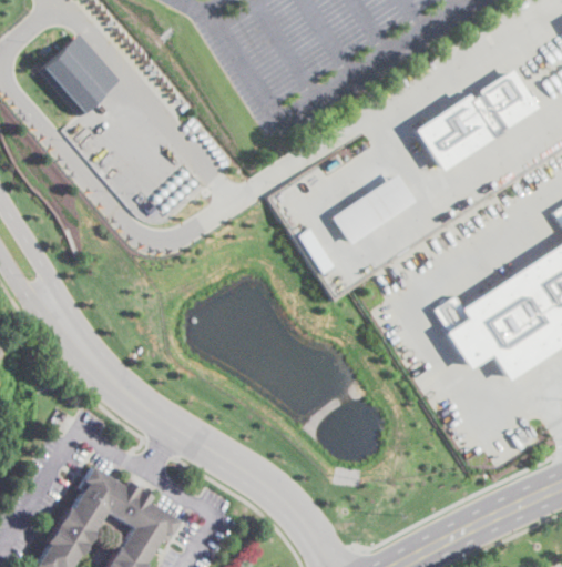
[(119,79),(79,115),(38,69),(79,33),(119,79)]
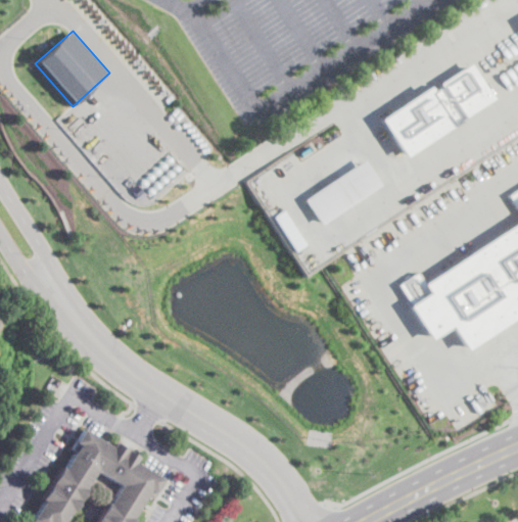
[(476,63),(498,98),(463,121),(463,122),(457,126),(456,126),(407,157),(382,120),(434,86),(437,91),(445,86),(444,83),(476,63)]
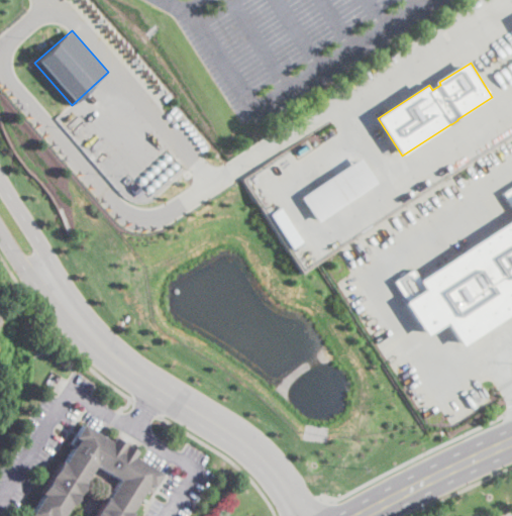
[(377,182),(317,221),(302,197),(362,158),(377,182)]
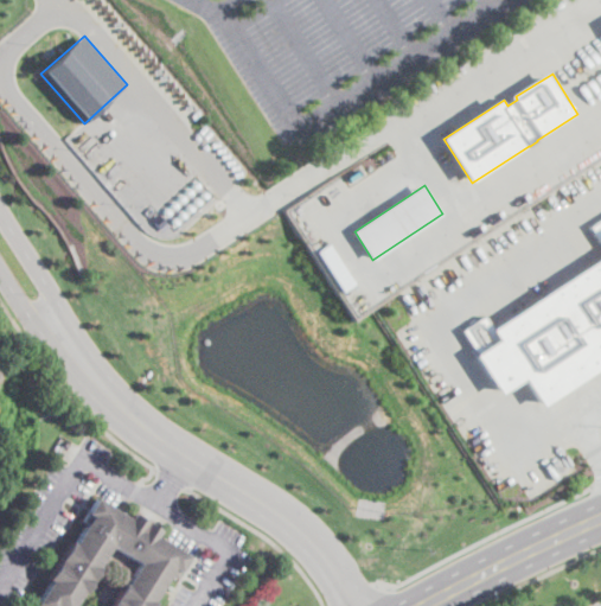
[(600,369),(544,407),(526,378),(504,394),(479,355),(481,352),(468,331),(491,316),(498,329),(600,261),(600,230),(598,227),(600,224),(600,369)]
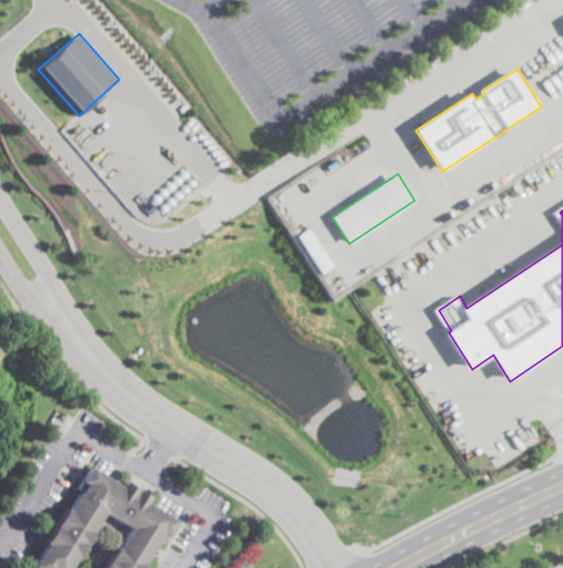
[(121,485),(124,488),(128,482),(139,489),(143,492),(153,498),(150,502),(160,509),(181,522),(177,530),(174,534),(169,544),(162,539),(147,565),(149,566),(148,567),(108,567),(117,554),(120,549),(121,548),(122,549),(130,536),(134,529),(112,515),(109,512),(96,534),(98,535),(83,558),(81,557),(74,567),(38,567),(51,546),(48,545),(58,529),(71,508),(74,510),(86,492),(81,490),(89,476),(94,468),(121,485)]
